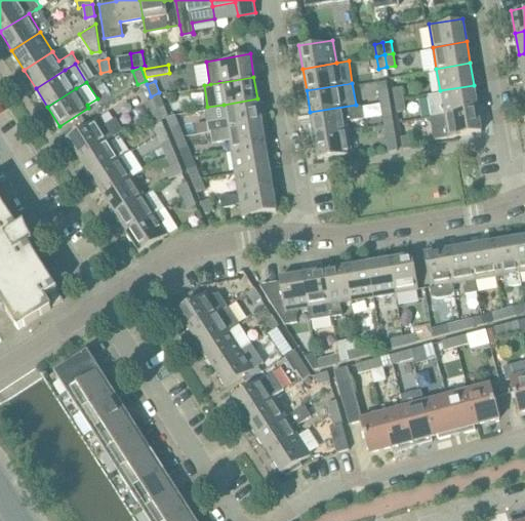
[(393,86),(395,98),(403,96),(401,84),(393,86)]
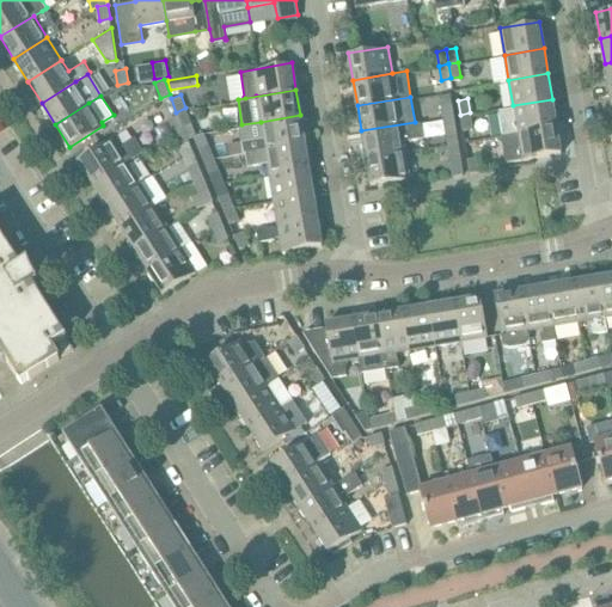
[(502,134),(516,132),(556,124),(552,99),(513,105),(499,108),(502,134)]
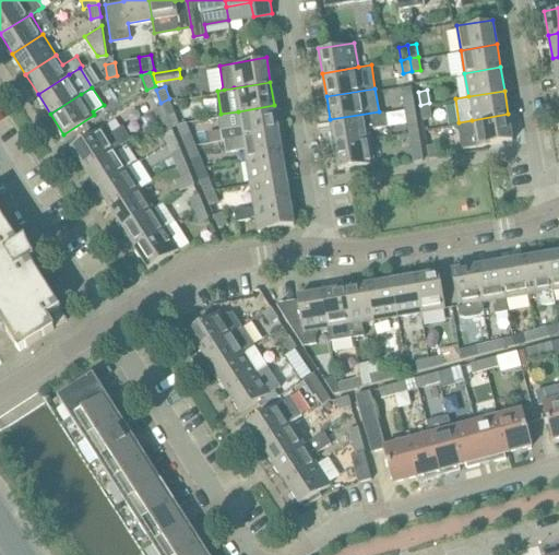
[(412,92),(403,94),(405,107),(414,106),(412,92)]
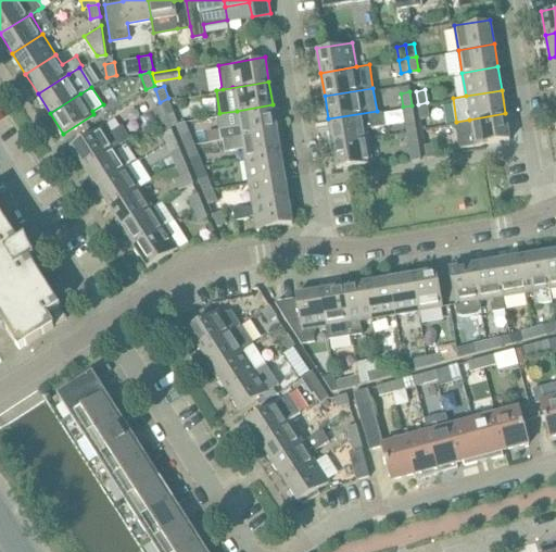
[(160,102),(161,103),(166,115),(169,125),(176,123),(178,122),(168,98),(160,102)]
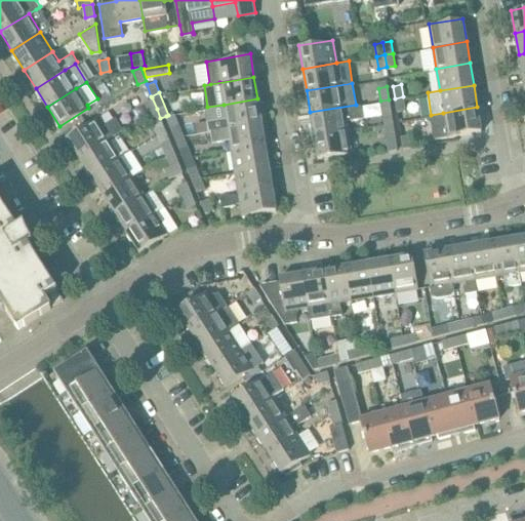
[(403,96),(395,98),(397,111),(405,109),(403,96)]
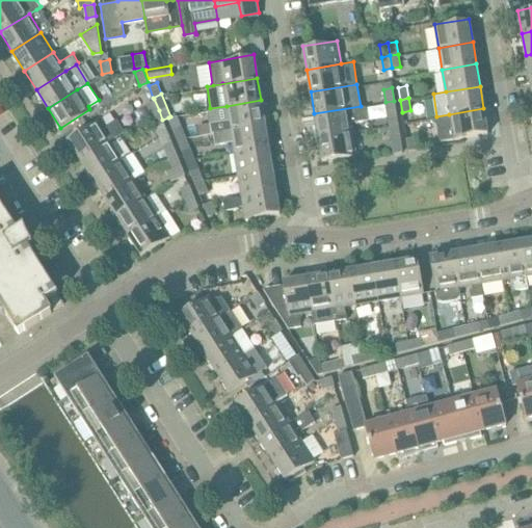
[(145,102),(151,113),(159,110),(154,99),(145,102)]
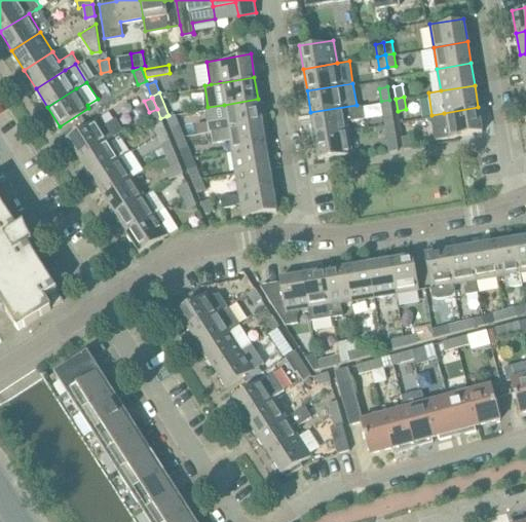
[(208,107),(205,108),(208,119),(209,129),(262,120),(258,99),(224,105),(208,107)]
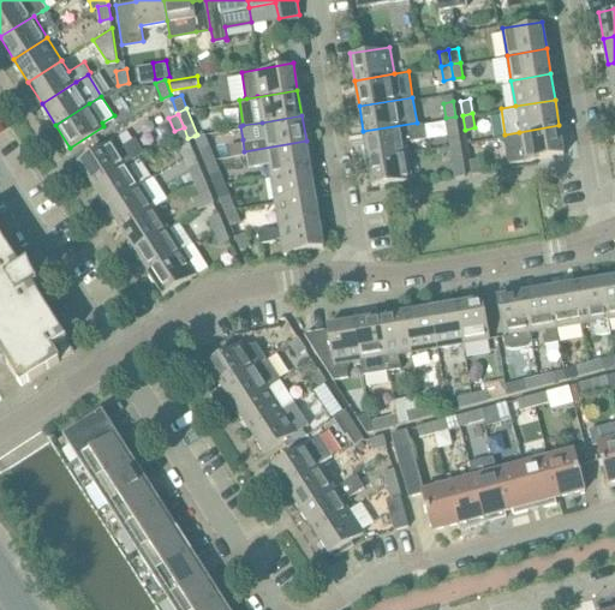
[(455,117),(446,118),(447,131),(458,129),(455,117)]
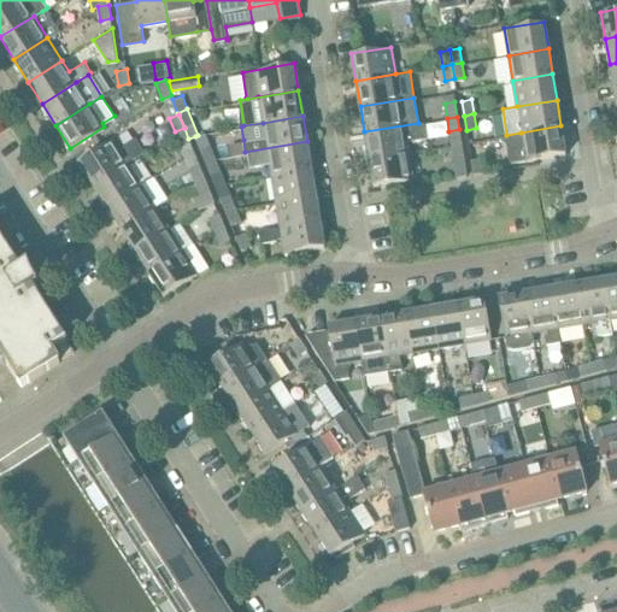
[(418,123),(364,131),(369,158),(409,151),(406,137),(411,137),(412,140),(427,137),(424,122),(418,123)]
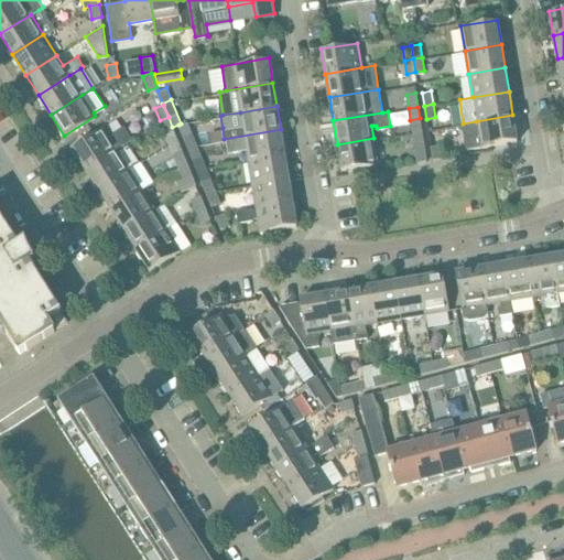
[(476,121),(463,124),(467,148),(480,146),(517,139),(512,115),(476,121)]
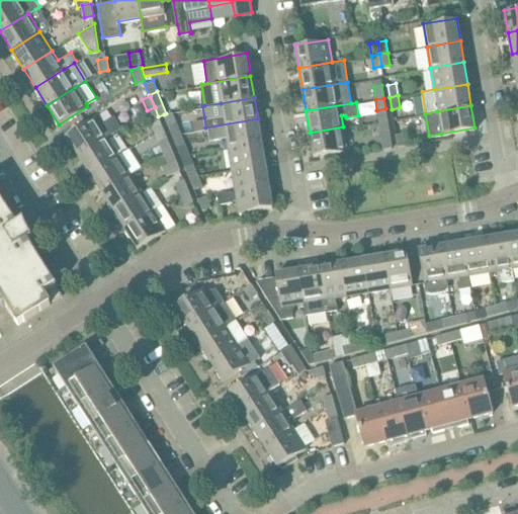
[(155,131),(163,127),(158,116),(155,107),(147,110),(155,131)]
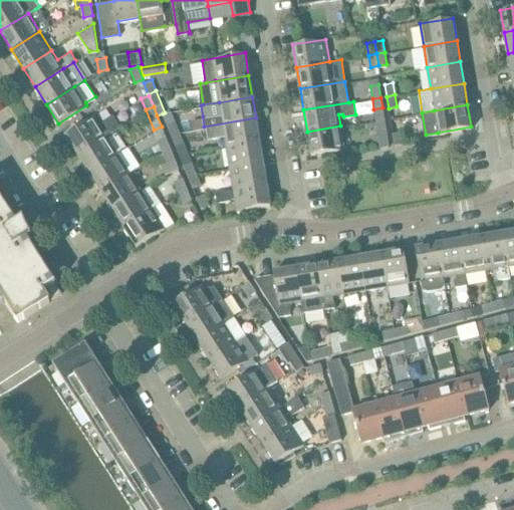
[(163,113),(172,134),(179,131),(171,109),(165,112),(163,113)]
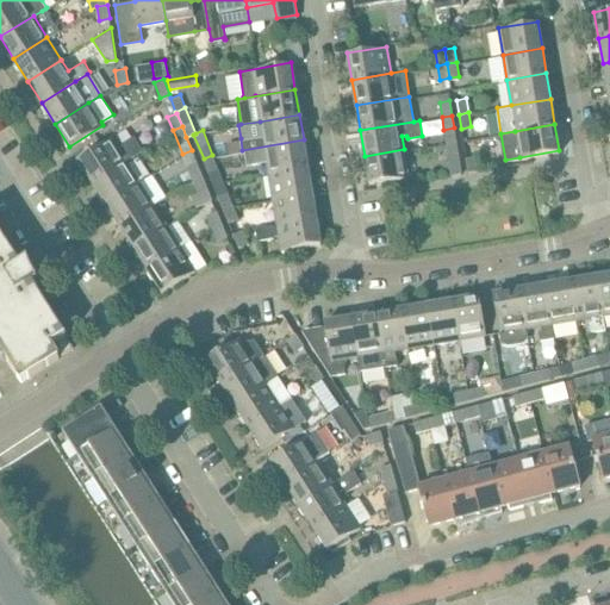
[(111,137),(78,158),(92,181),(125,160),(137,153),(143,148),(134,135),(117,147),(111,137)]
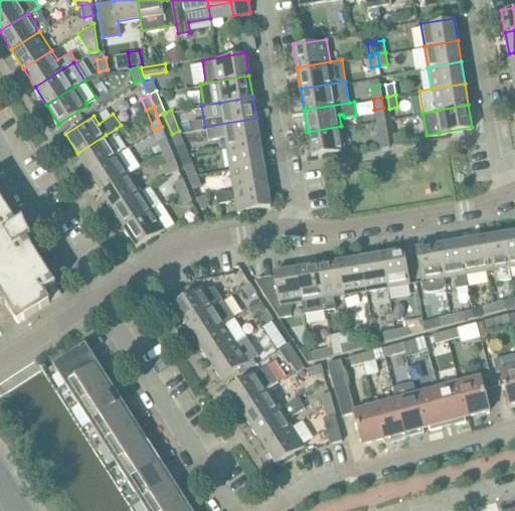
[(256,118),(204,127),(205,128),(206,127),(208,139),(220,137),(220,134),(224,133),(226,145),(260,140),(256,118)]
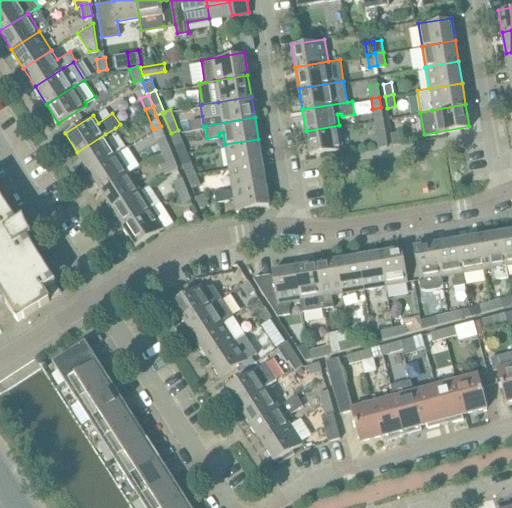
[(377,133),(371,134),(373,146),(387,144),(383,118),(374,119),(375,124),(377,133)]
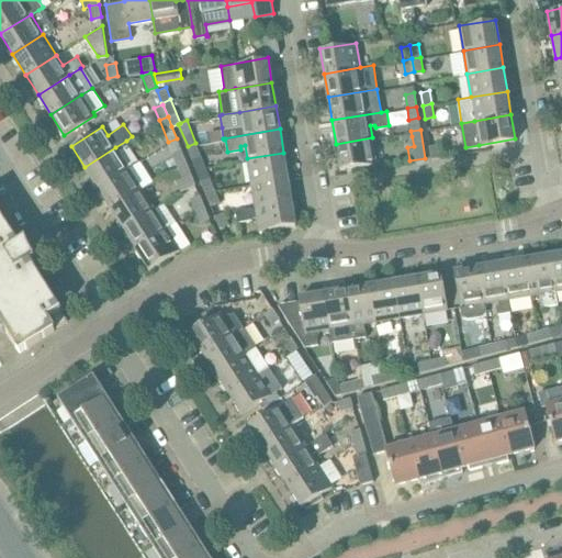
[(375,162),(372,137),(336,144),(339,168),(375,162)]
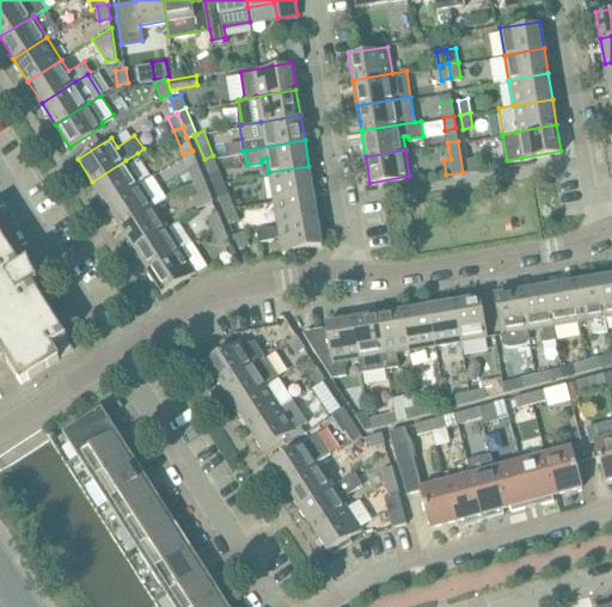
[(193,151),(183,154),(188,165),(194,179),(202,175),(197,161),(193,151)]
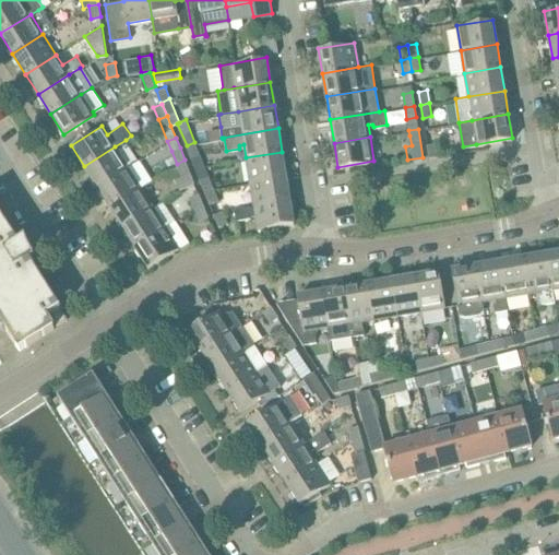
[(187,145),(191,158),(200,154),(194,142),(187,145)]
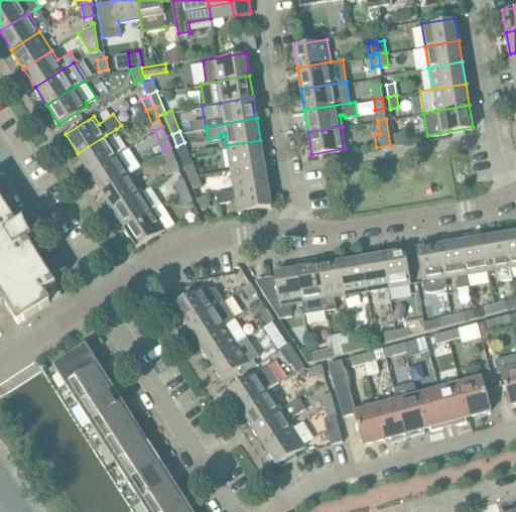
[(394,132),(396,144),(404,143),(402,131),(394,132)]
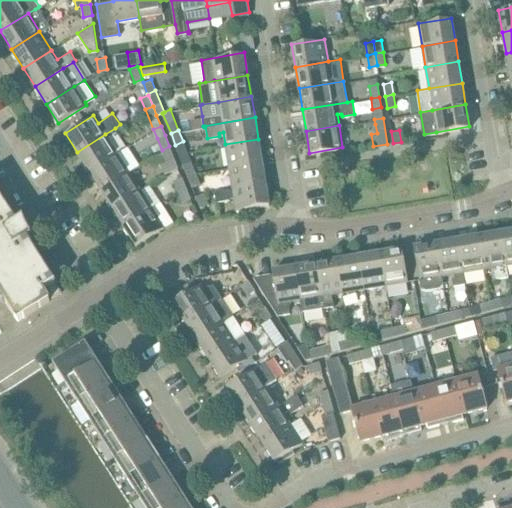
[(105,134),(77,152),(89,170),(117,152),(105,134)]
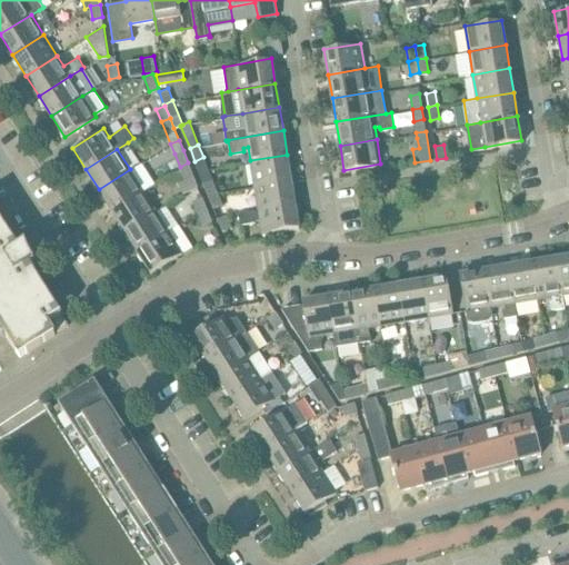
[(287,155),(250,160),(255,185),(291,178),(287,155)]
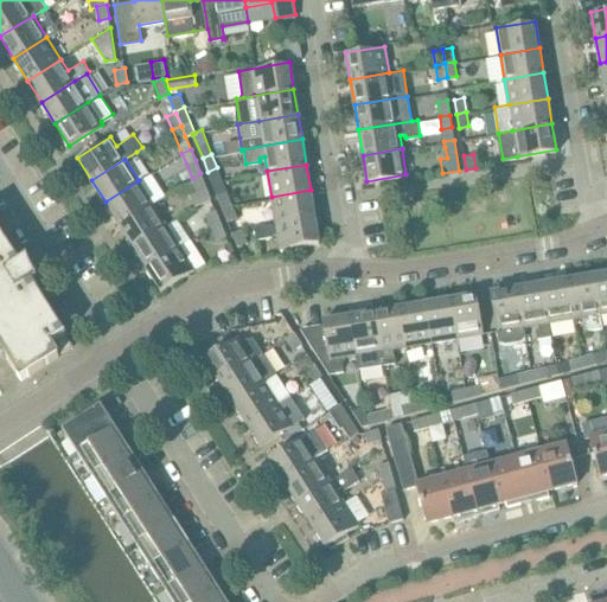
[(197,190),(189,193),(195,204),(200,200),(210,197),(206,187),(200,173),(192,178),(197,190)]
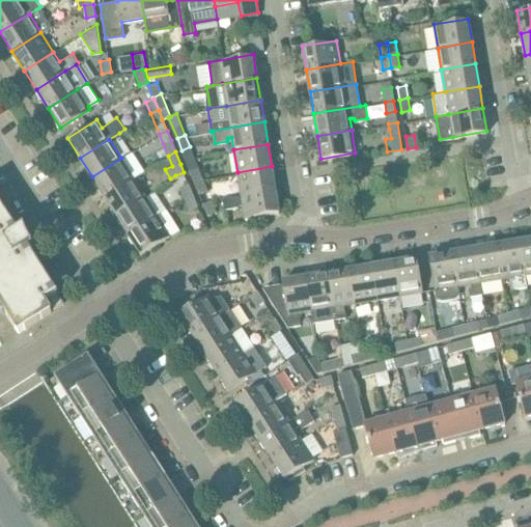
[(121,158),(92,176),(104,195),(134,177),(121,158)]
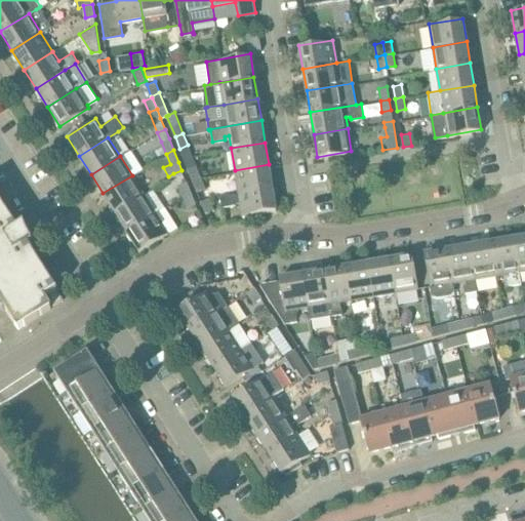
[(188,167),(192,178),(200,175),(195,164),(188,167)]
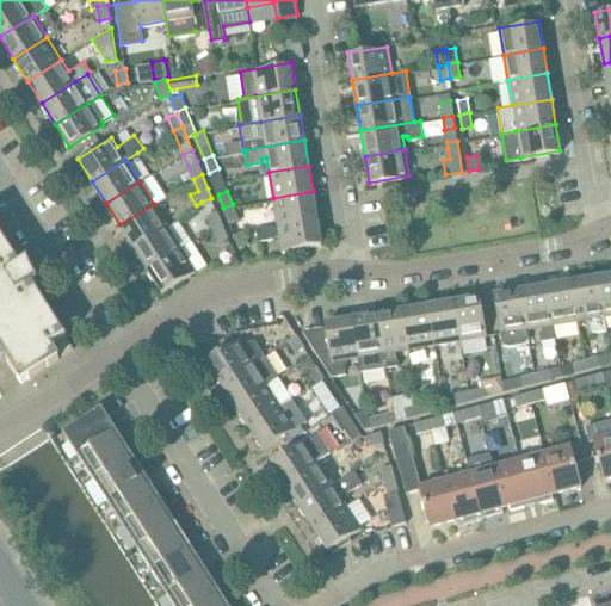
[(313,191),(273,198),(277,223),(316,216),(313,191)]
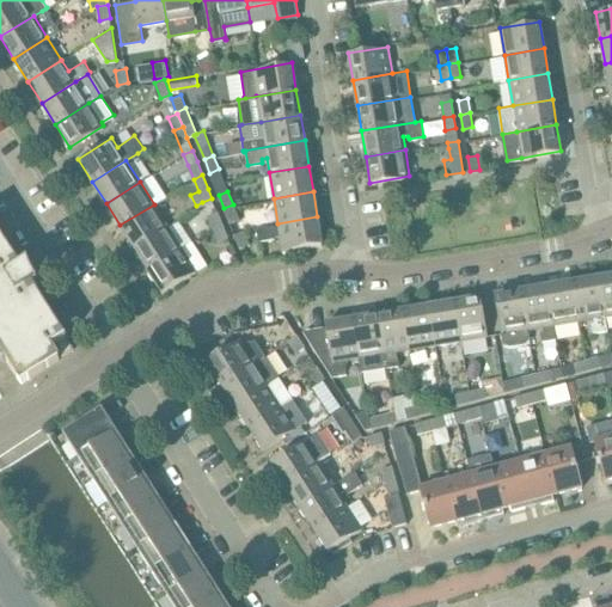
[(154,204),(120,225),(134,247),(167,226),(154,204)]
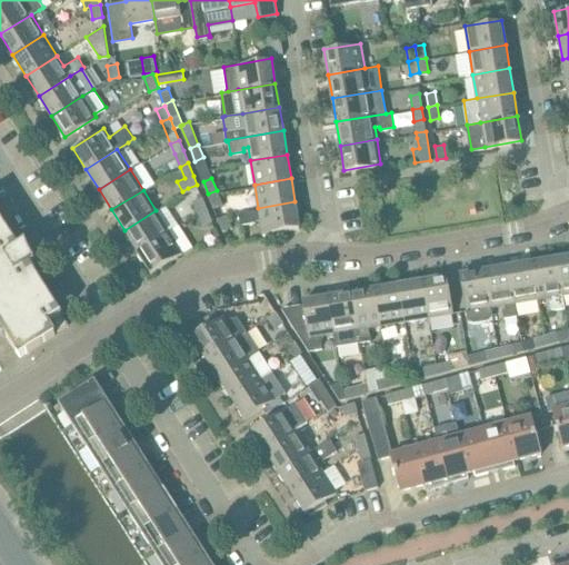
[(208,194),(213,207),(222,202),(217,190),(208,194)]
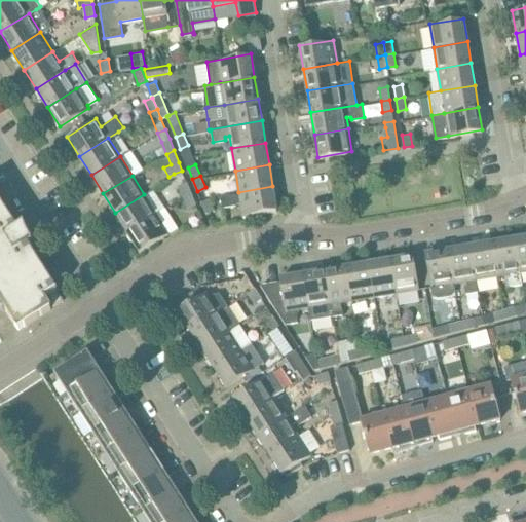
[(178,184),(183,195),(191,192),(186,181),(178,184)]
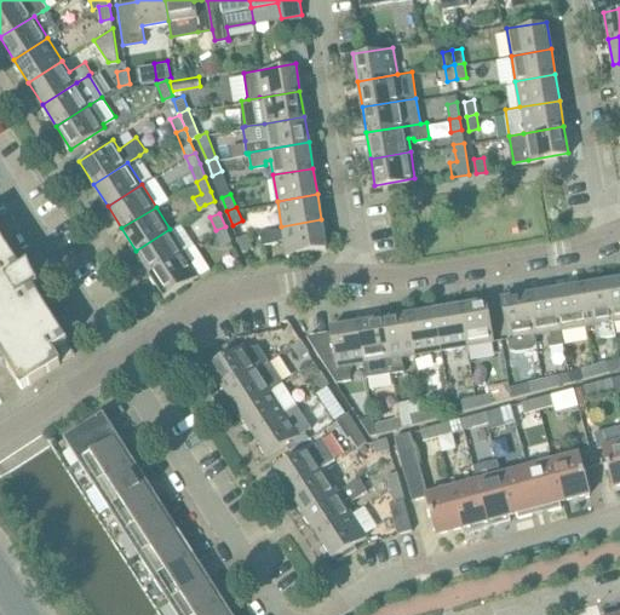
[(281,226),(259,230),(262,242),(279,240),(279,237),(283,237),(286,253),(292,252),(326,247),(321,219),(281,226)]
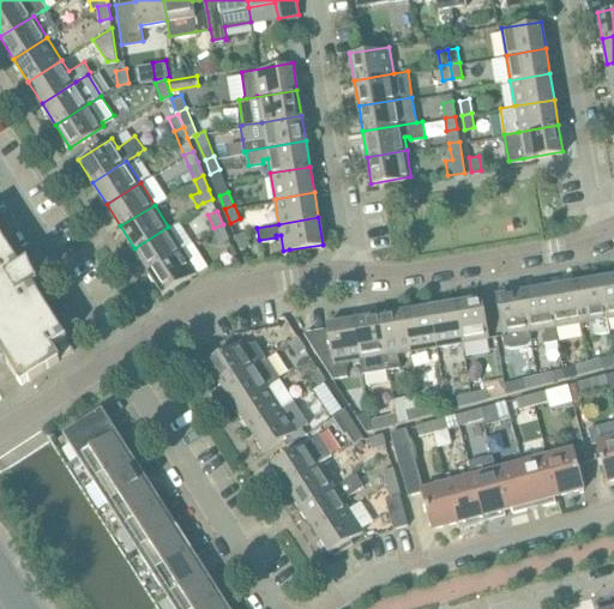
[(220,241),(228,237),(223,224),(214,228),(220,241)]
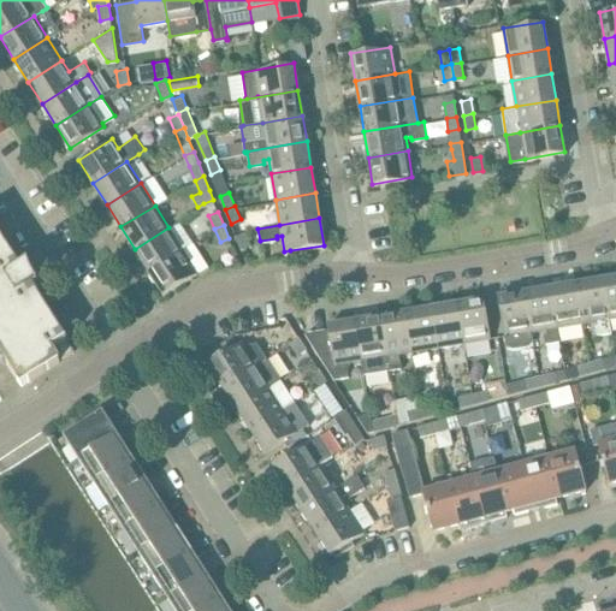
[(169,227),(135,249),(149,271),(183,249),(169,227)]
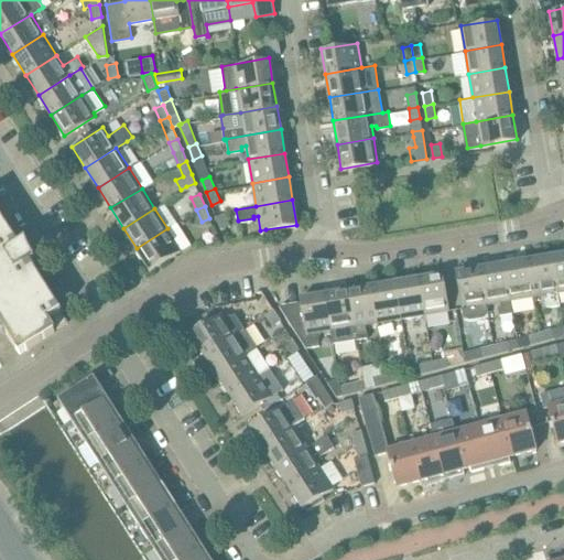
[(216,215),(220,227),(229,224),(224,212),(216,215)]
